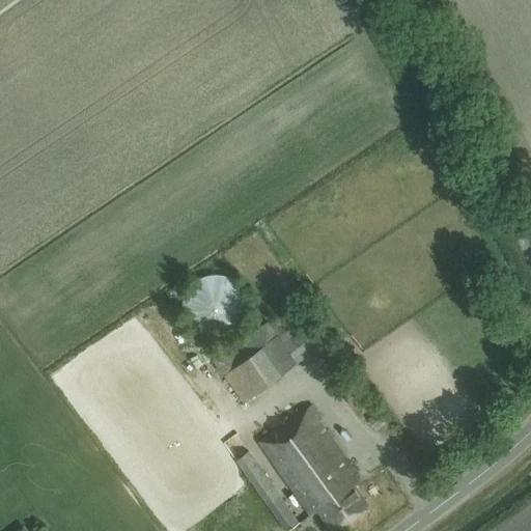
[(185,291),(182,303),(182,313),(186,325),(193,333),(202,339),(213,342),(224,341),(234,336),(243,329),(248,318),(250,307),(248,297),(243,286),(233,279),(223,275),(213,274),(201,277),(192,283),(185,291)]
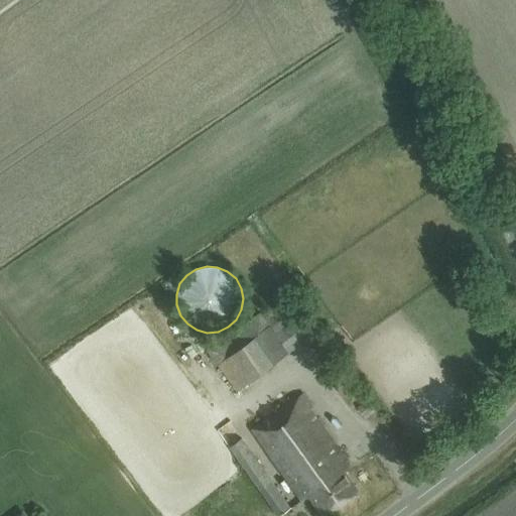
[(260,311),(207,350),(236,392),(319,330),(292,290),(263,313),(260,311)]
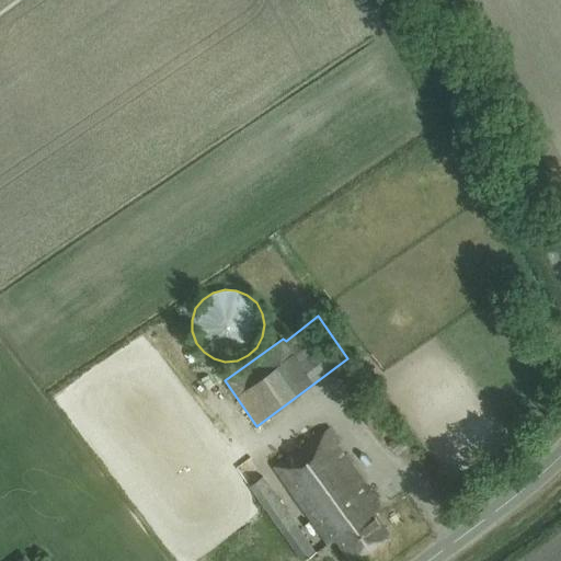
[(374,512),(381,506),(339,445),(340,444),(329,428),(274,467),(329,544),(336,538),(352,560),(389,535),(374,512)]
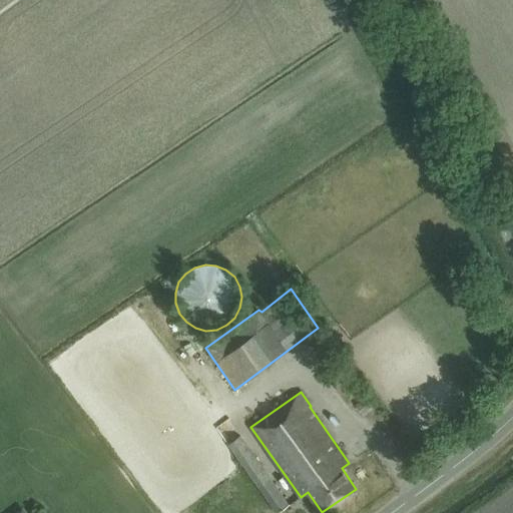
[(240,435),(227,444),(276,512),(278,512),(289,505),(240,435)]
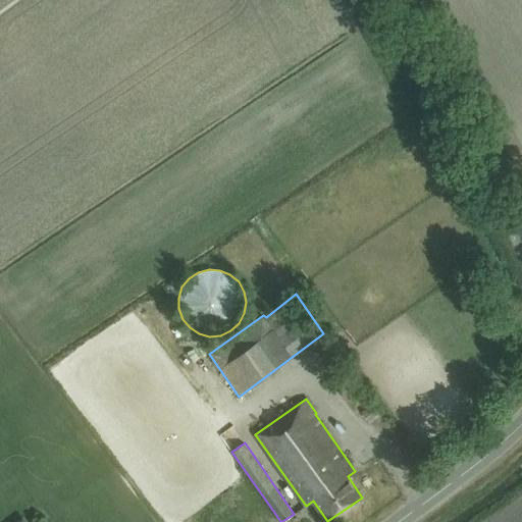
[(154,462),(143,471),(154,485),(165,476),(154,462)]
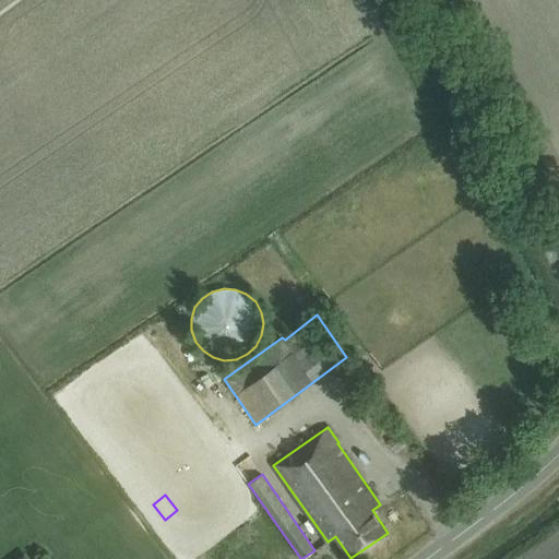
[(135,542),(164,524),(153,506),(123,523),(135,542)]
